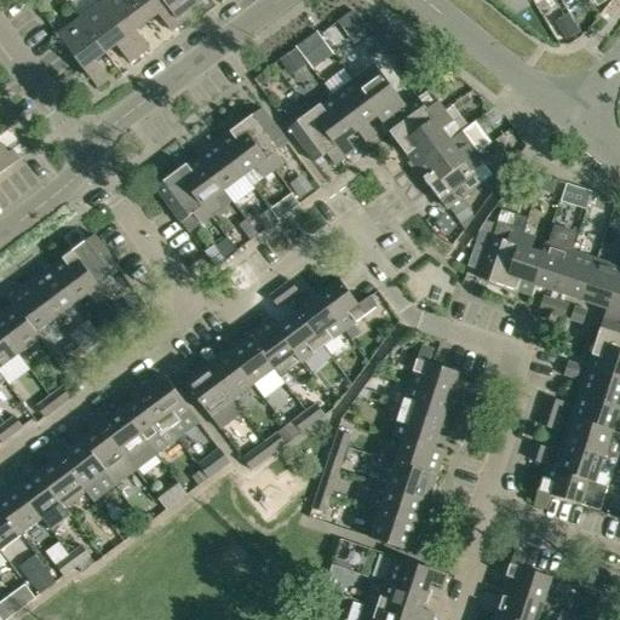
[(137,30),(148,22),(130,0),(104,0),(101,3),(139,56),(149,47),(137,30)]
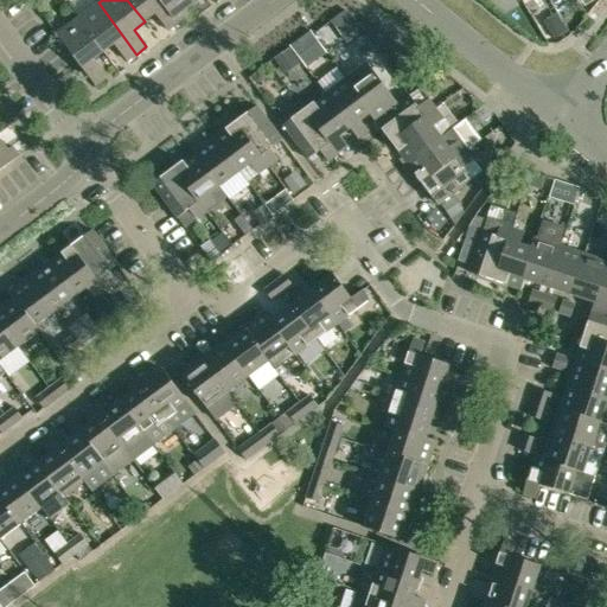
[(127,0),(145,21),(155,13),(168,31),(178,23),(160,0),(127,0)]
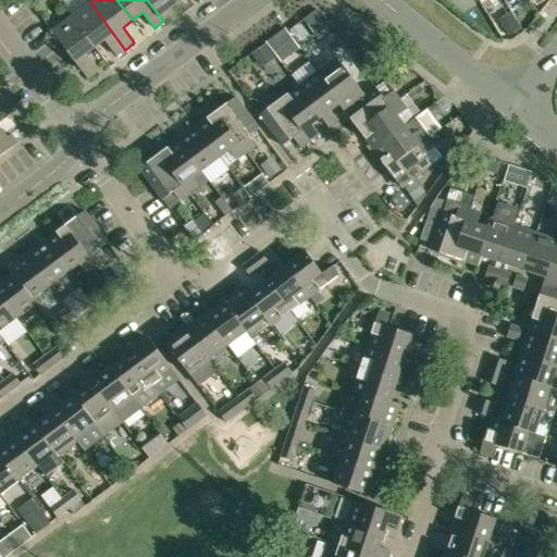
[(178,3),(175,0),(147,0),(163,21),(170,16),(166,12),(178,3)]
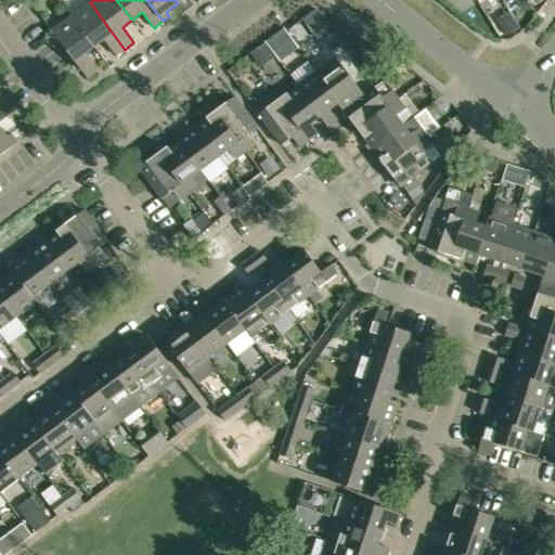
[(90,2),(72,16),(94,48),(104,40),(116,56),(125,50),(90,2)]
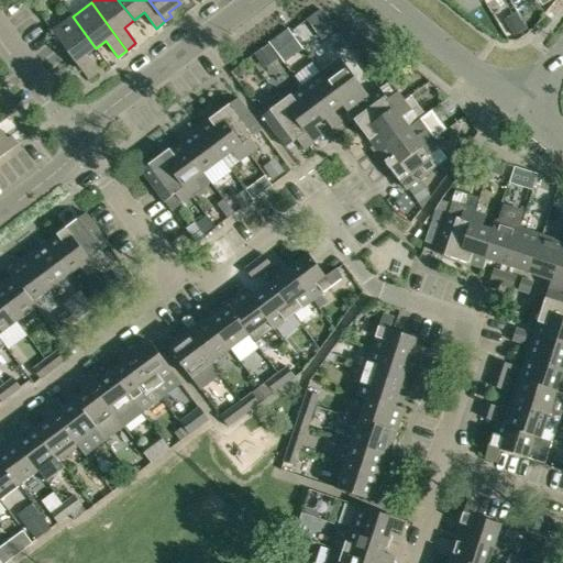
[(320,41),(335,30),(320,10),(305,21),(320,41)]
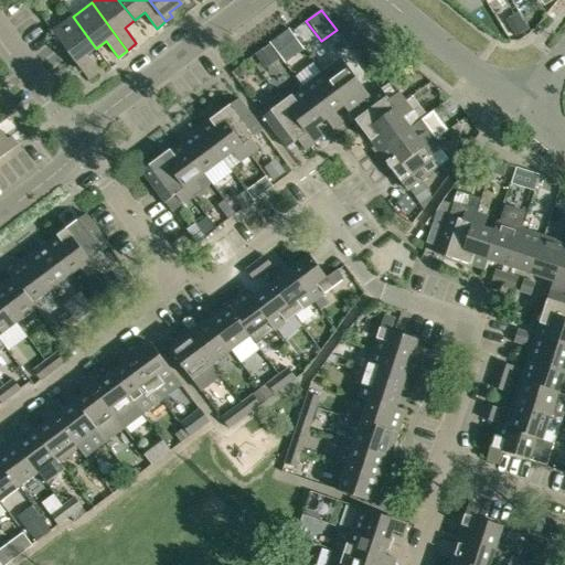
[(520,13),(507,21),(516,38),(530,30),(520,13)]
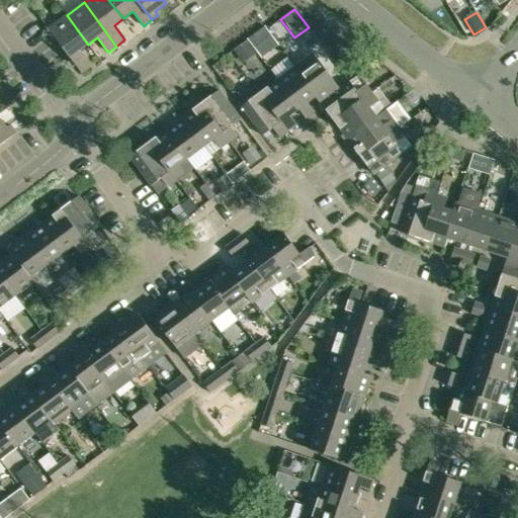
[(88,45),(67,15),(49,29),(81,73),(90,66),(79,52),(88,45)]
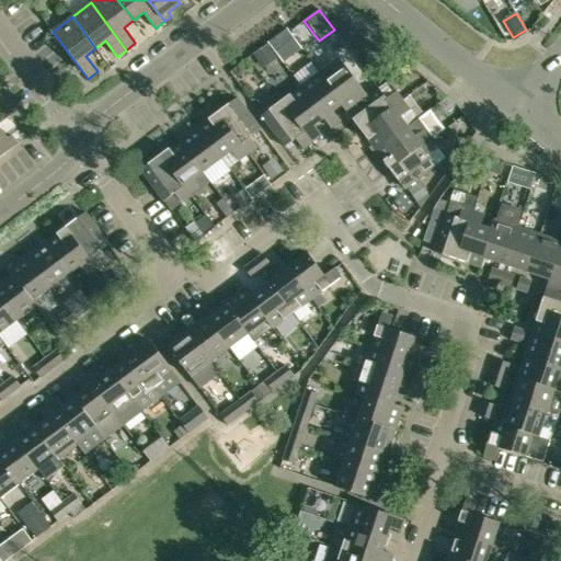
[(256,55),(253,57),(258,64),(272,54),(267,47),(256,55)]
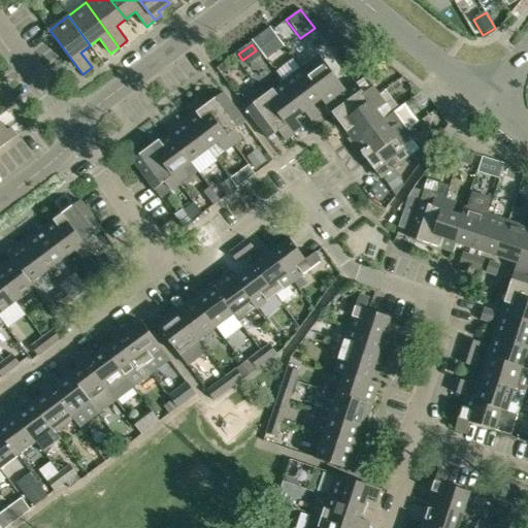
[(327,106),(357,84),(356,84),(347,91),(319,54),(309,61),(316,69),(307,75),(302,68),(301,68),(323,98),(322,99),(327,106)]
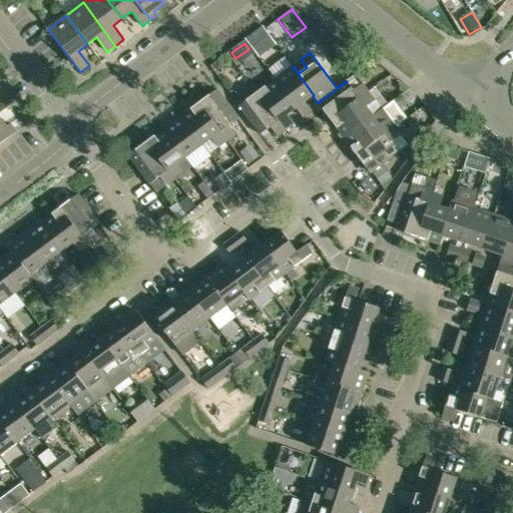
[(275,79),(297,108),(303,117),(311,110),(305,102),(313,96),(314,95),(293,66),(275,79)]
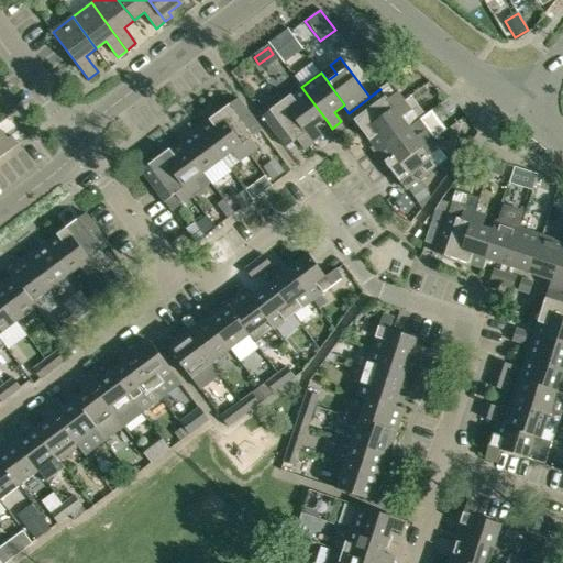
[(301,87),(283,101),(313,143),(322,135),(316,127),(326,119),(301,87)]
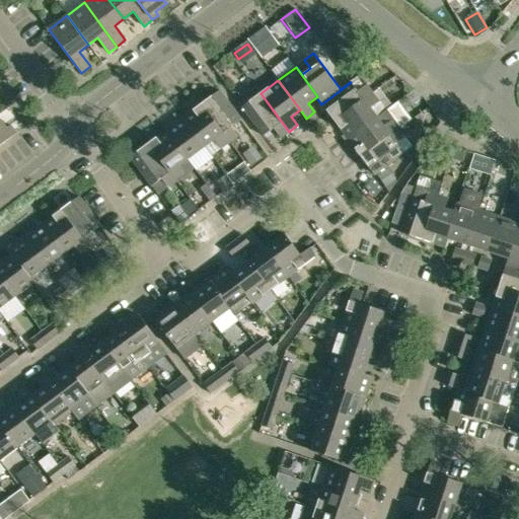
[(358,92),(351,82),(321,104),(335,122),(373,93),(367,85),(358,92)]
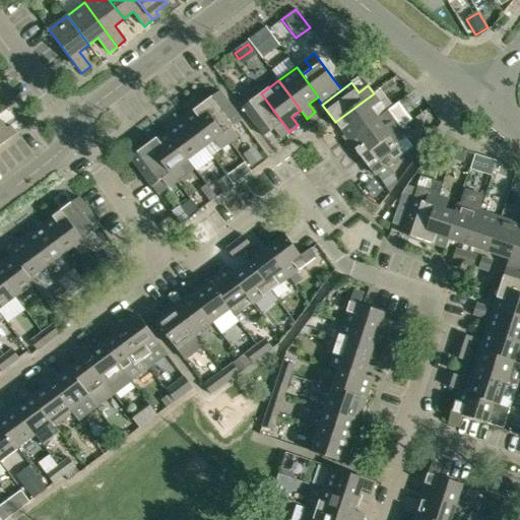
[(220,91),(201,105),(230,143),(239,136),(232,128),(242,120),(220,91)]
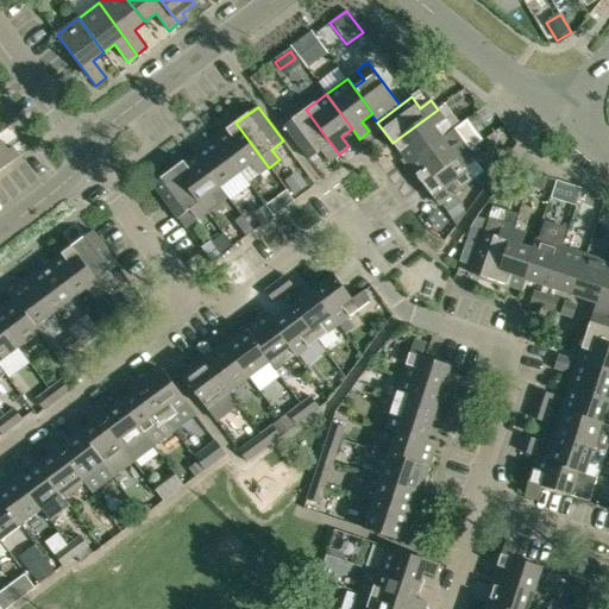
[(328,162),(339,155),(306,110),(284,125),(284,126),(309,159),(321,151),(328,162)]
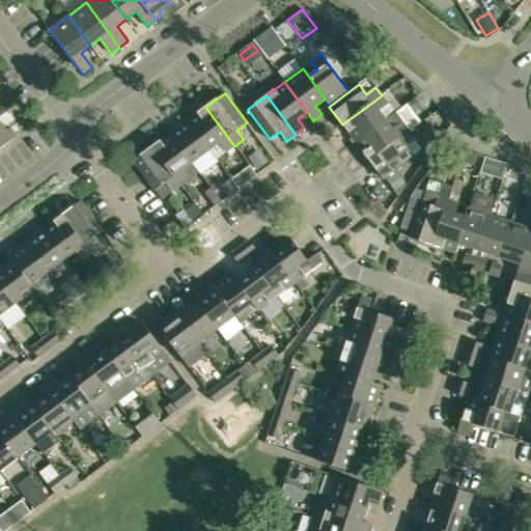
[(382,95),(342,124),(356,142),(386,120),(379,111),(388,105),(382,95)]
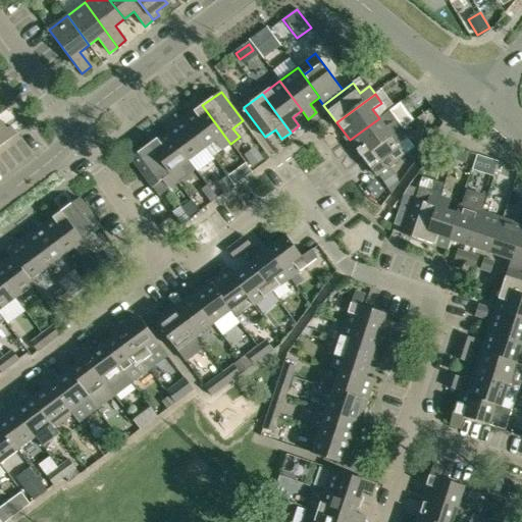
[(222,150),(230,144),(202,105),(185,118),(207,148),(216,141),(222,150)]
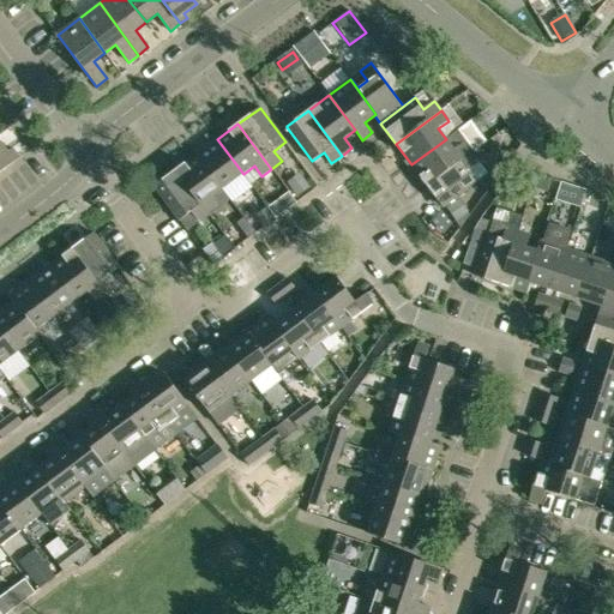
[(457,132),(446,139),(411,164),(427,186),(473,152),(457,132)]
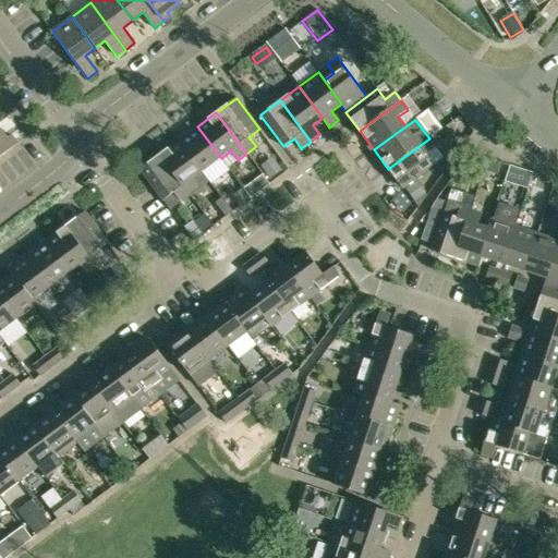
[(202,172),(221,158),(197,126),(179,141),(202,172)]
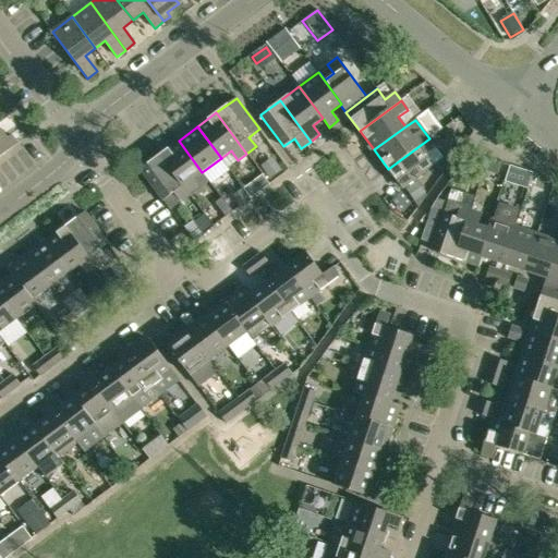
[(7,137),(0,129),(0,156),(17,144),(11,135),(7,137)]
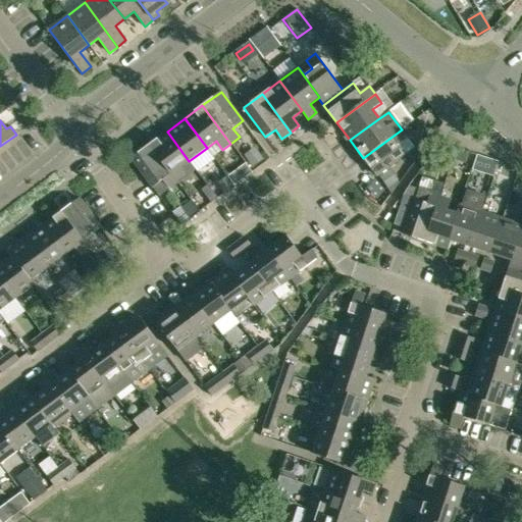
[(409,123),(402,129),(363,158),(376,176),(406,154),(399,145),(408,138),(416,132),(409,123)]
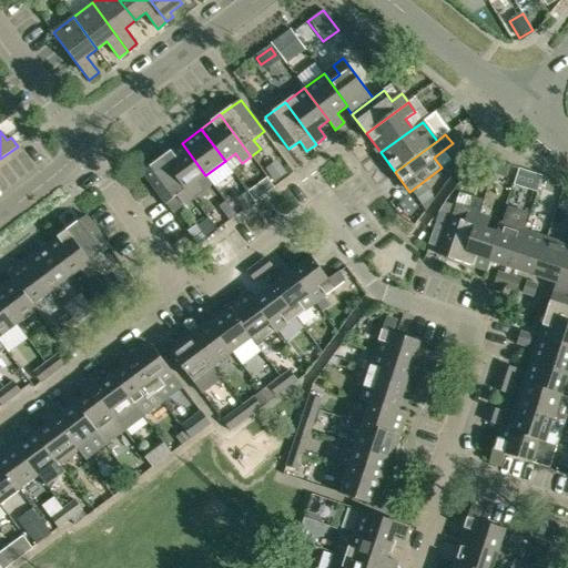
[(182,143),(162,158),(193,199),(203,192),(195,182),(205,175),(182,143)]
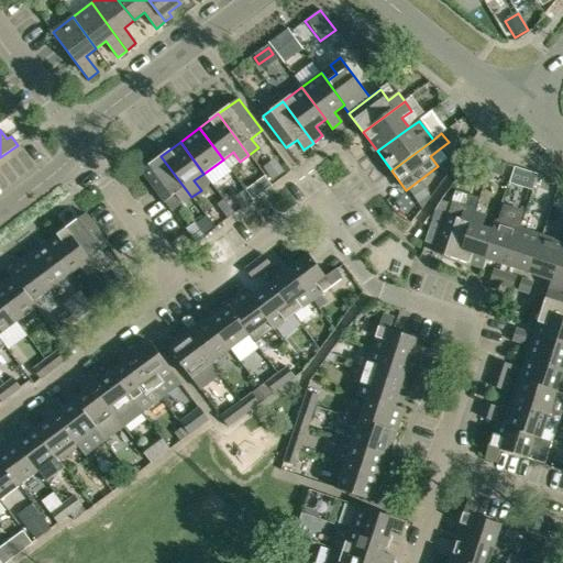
[(183,203),(191,197),(161,156),(141,170),(165,202),(175,195),(183,203)]
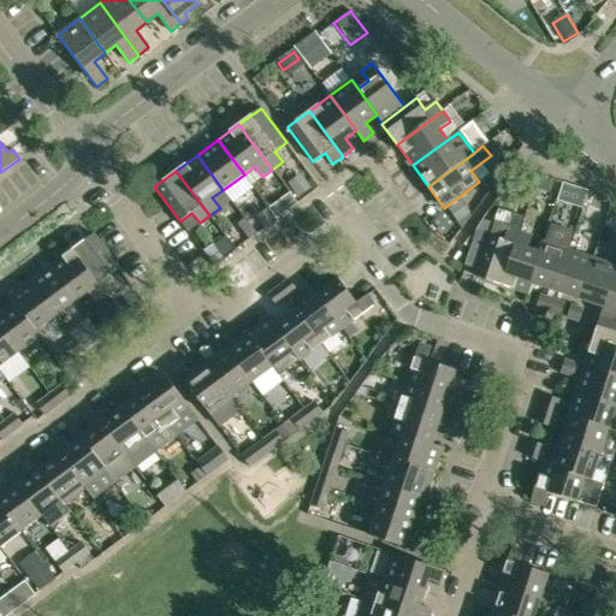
[(302,173),(288,182),(298,197),(312,188),(302,173)]
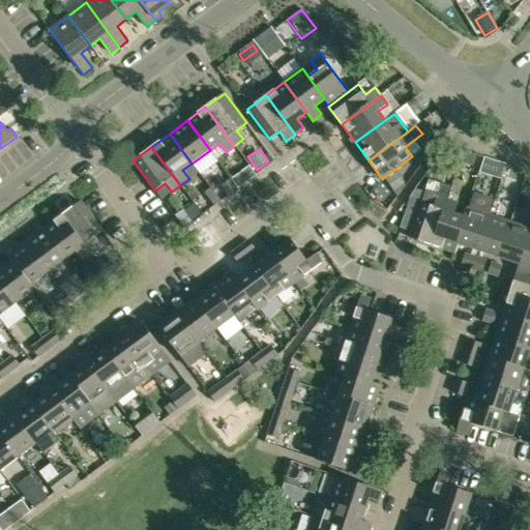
[(476,155),(465,152),(461,162),(473,166),(476,155)]
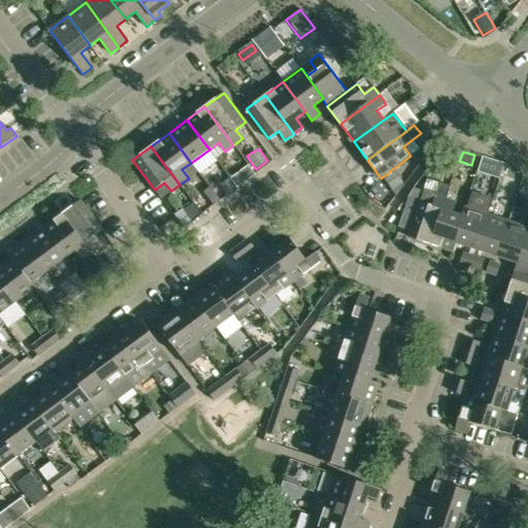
[(231,177),(238,188),(256,174),(249,165),(231,177)]
